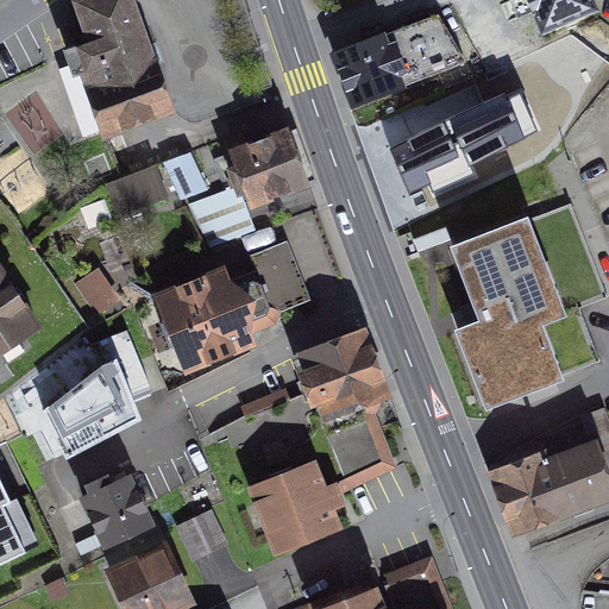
[(131,0),(87,0),(77,4),(92,44),(67,52),(75,74),(82,71),(105,135),(173,111),(156,64),(154,66),(131,0)]
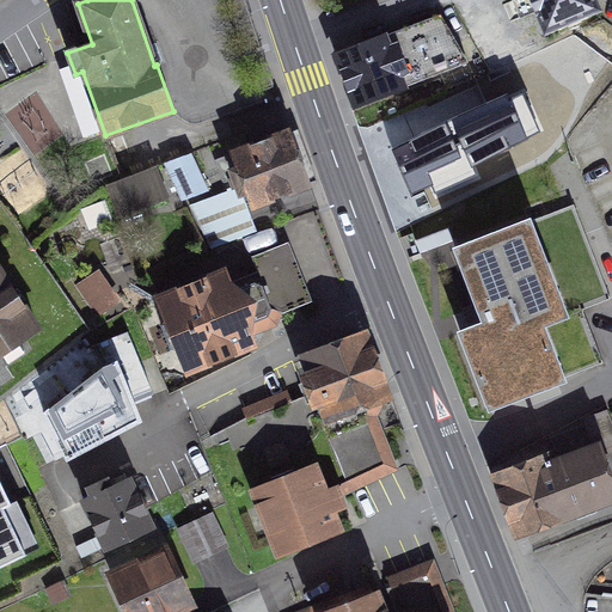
[(533,0),(546,31),(598,11),(593,0),(533,0)]
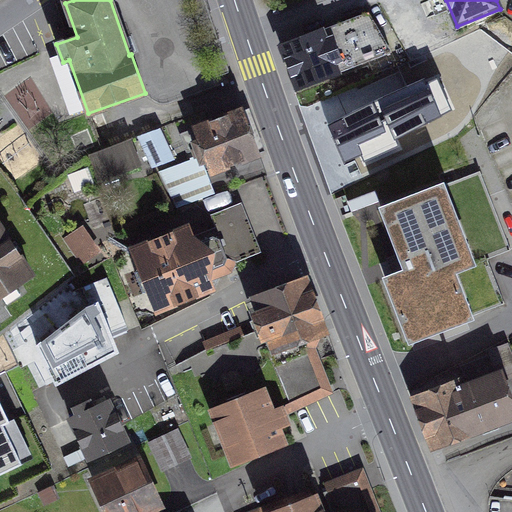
[(281,46),(298,88),(391,53),(369,13),(281,46)]
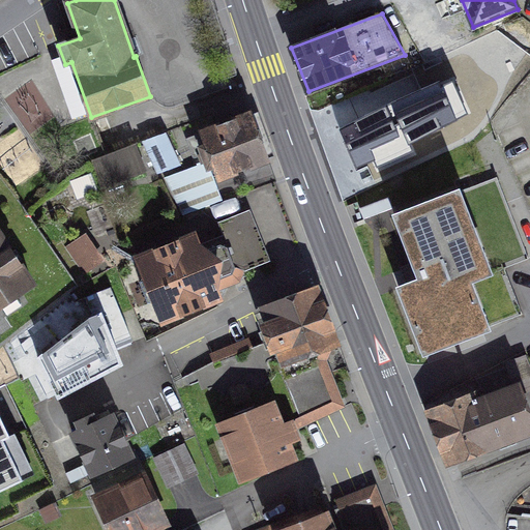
[(449,79),(341,130),(357,166),(467,114),(449,79)]
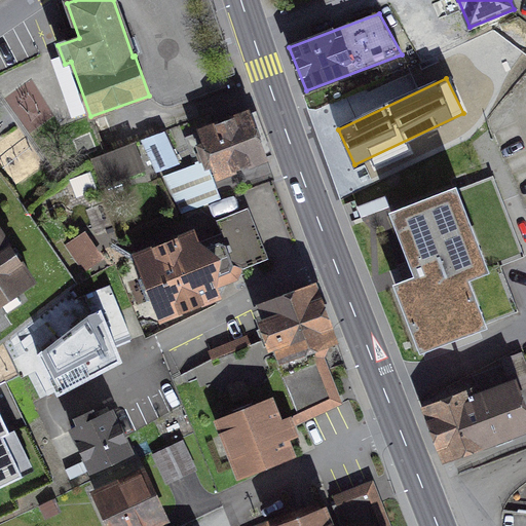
[(214,165),(219,177),(265,159),(248,115),(186,139),(193,157),(201,154),(207,168),(214,165)]
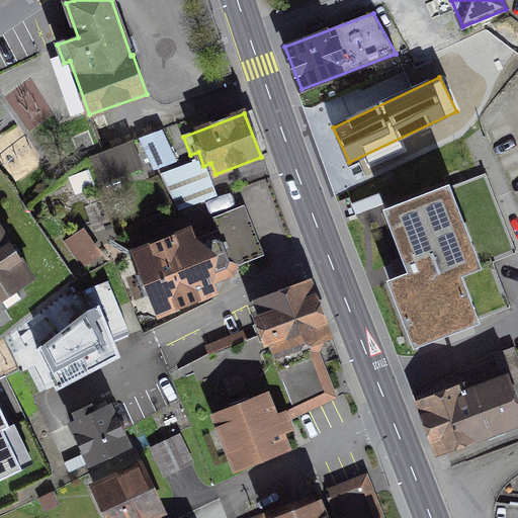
[(154,172),(177,162),(162,131),(141,140),(154,172)]
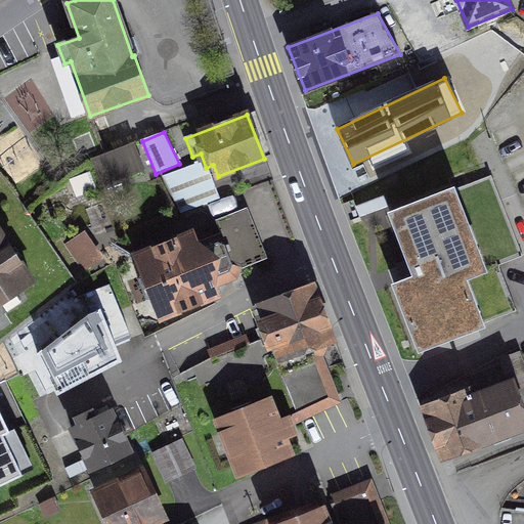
[(90,154),(97,184),(146,173),(139,142),(90,154)]
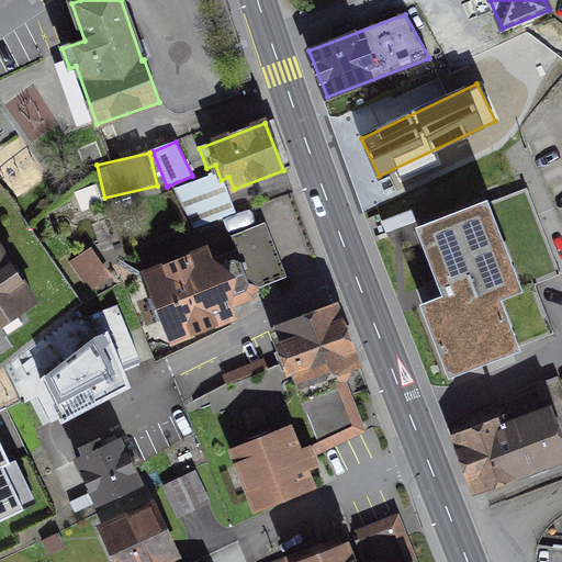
[(197,180),(175,189),(192,232),(237,214),(225,187),(211,181),(199,186),(197,180)]
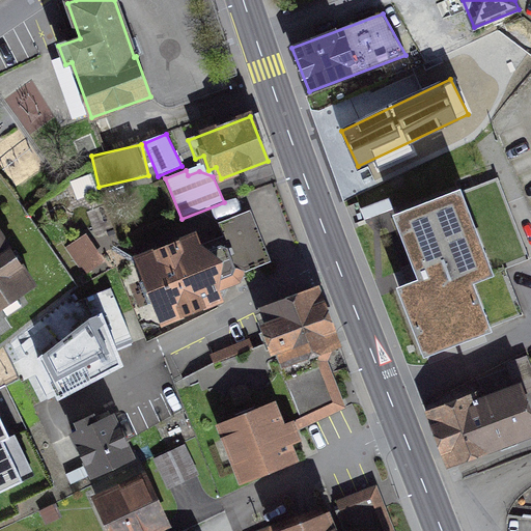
[(496,179),(397,217),(421,281),(400,289),(425,354),(524,316),(506,270),(530,261),(496,179)]
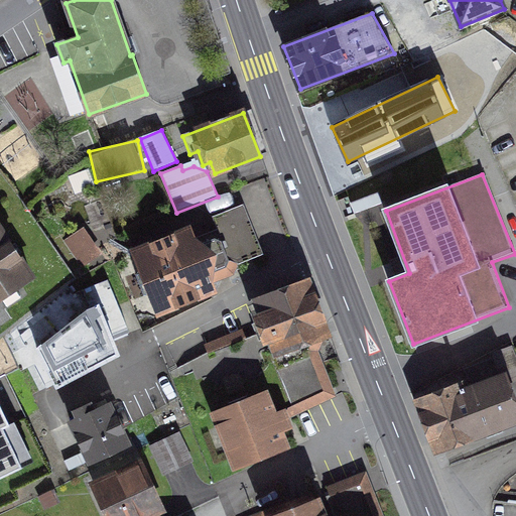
[(216,230),(196,238),(198,246),(215,239),(223,242),(230,260),(227,267),(217,271),(214,284),(234,279),(239,267),(263,258),(243,206),(211,218),(216,230)]
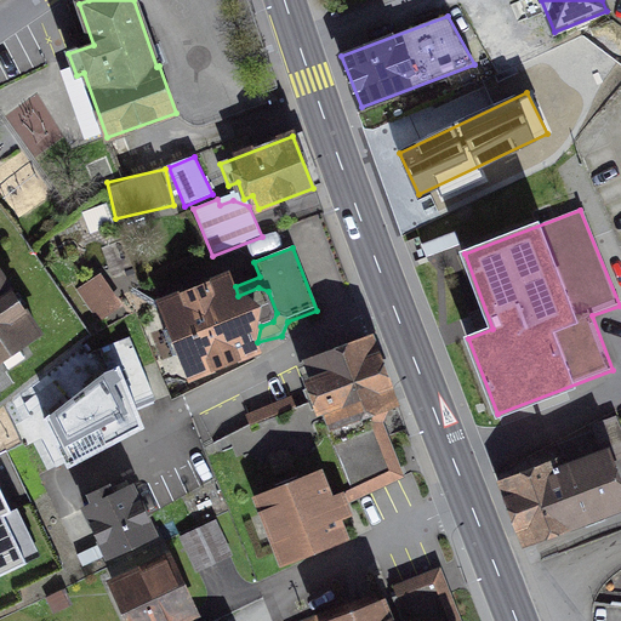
[(100,323),(121,307),(100,274),(77,290),(100,323)]
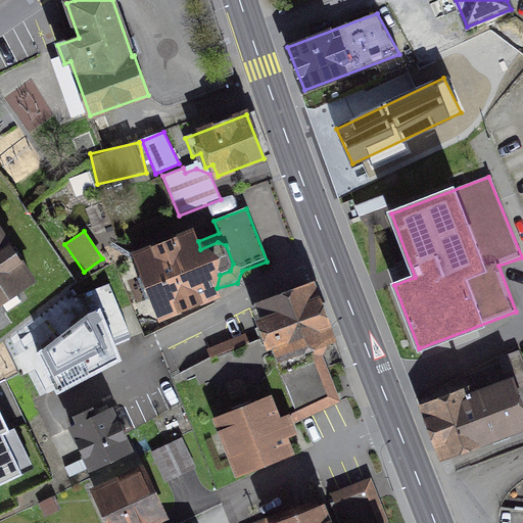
[(0,233),(0,302),(33,281),(0,233)]
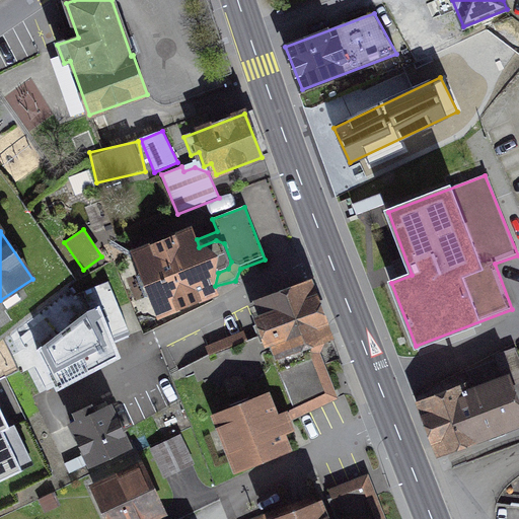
[(136,253),(160,314),(212,294),(215,286),(210,276),(218,273),(228,269),(231,262),(224,243),(216,240),(199,247),(197,239),(189,236),(175,242),(173,239),(136,253)]
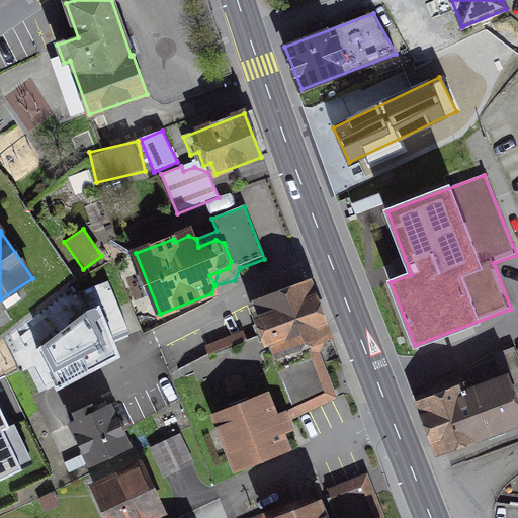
[(106,327),(34,366),(49,393),(119,357),(113,341),(130,335),(109,281),(91,289),(99,307),(106,327)]
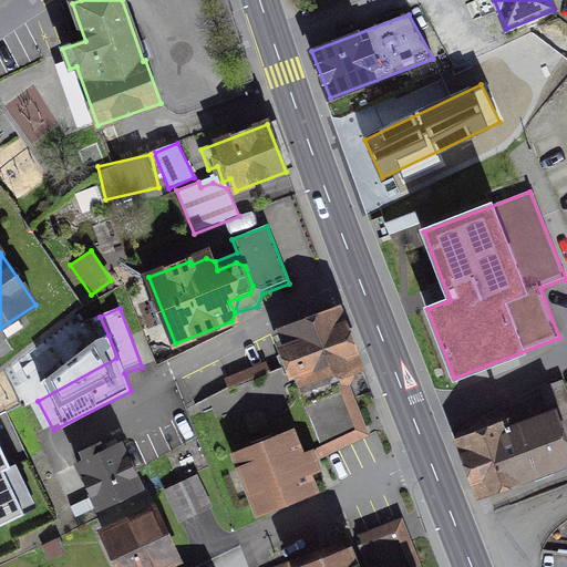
[(338,312),(279,336),(285,349),(276,353),(289,388),(298,384),(305,400),(362,378),(338,312)]
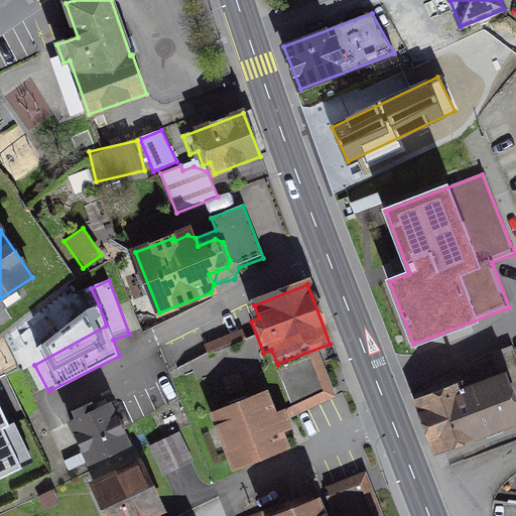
[(74,295),(20,338),(34,365),(106,326),(99,305),(91,309),(84,291),(74,295)]
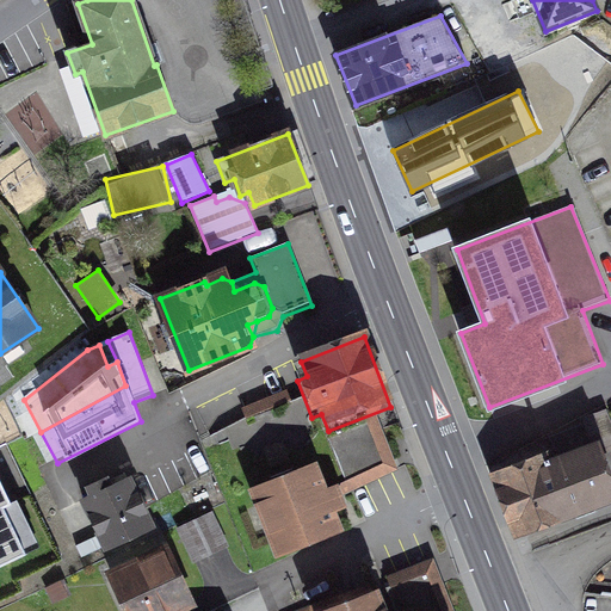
[(497,476),(518,531),(610,494),(610,485),(598,452),(610,446),(610,433),(603,412),(581,419),(582,425),(549,438),(562,467),(551,470),(545,457),(497,476)]
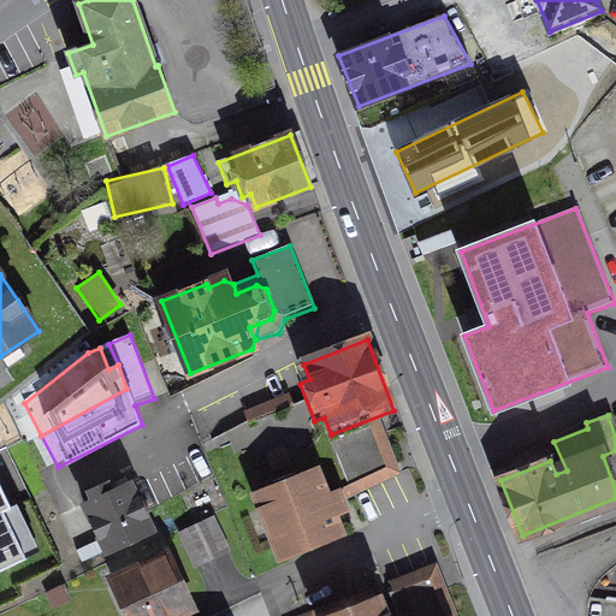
[(380,420),(330,440),(349,487),(338,492),(339,495),(342,495),(344,502),(357,497),(404,477),(402,472),(380,420)]
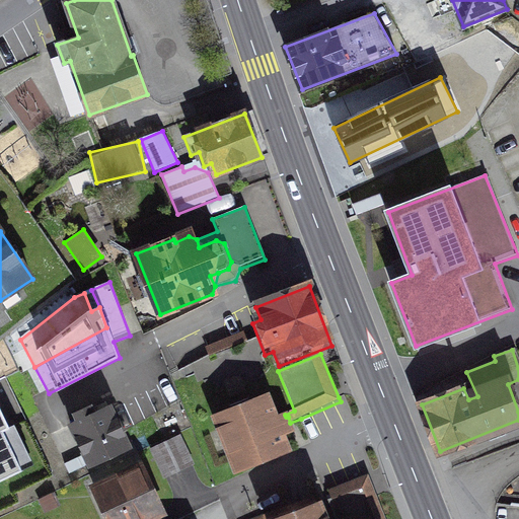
[(268,396),(210,420),(233,480),(294,457),(292,453),(287,440),(295,436),(290,423),(288,417),(286,417),(278,421),(268,396)]
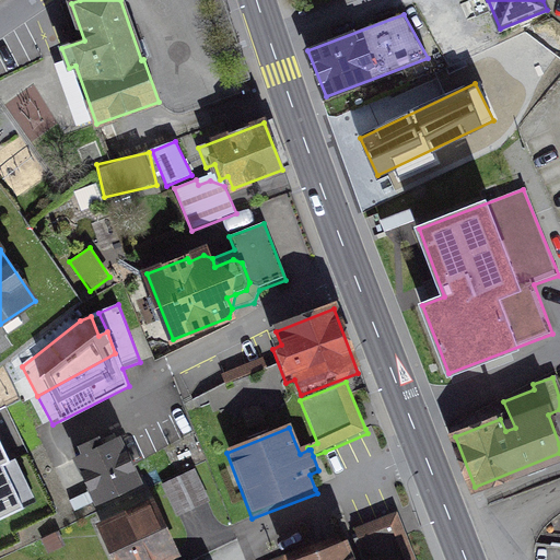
[(86,455),(77,459),(97,502),(139,482),(131,467),(119,440),(103,447),(100,439),(82,446),(86,455)]
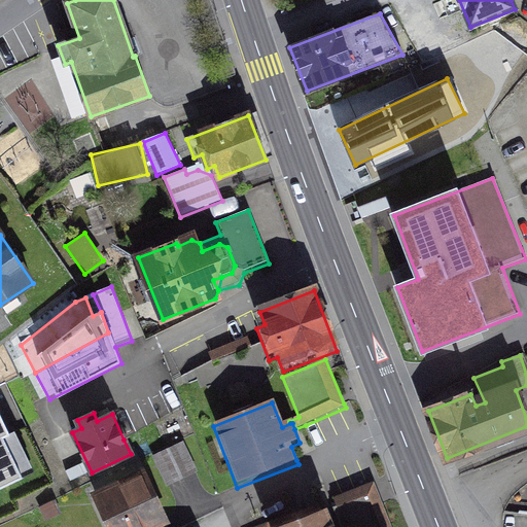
[(9,435),(0,414),(0,489),(24,479),(3,437),(9,435)]
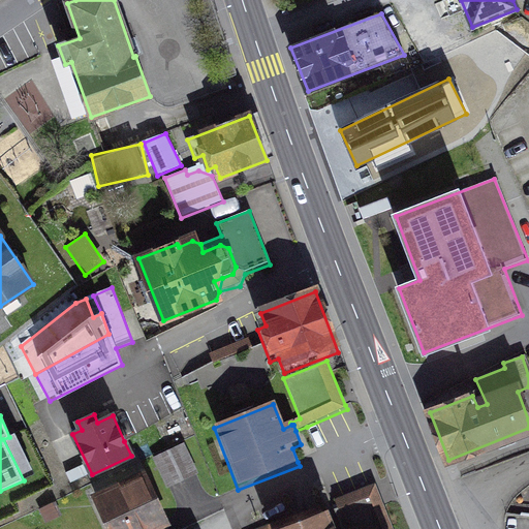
[(168,486),(196,471),(183,444),(155,458),(168,486)]
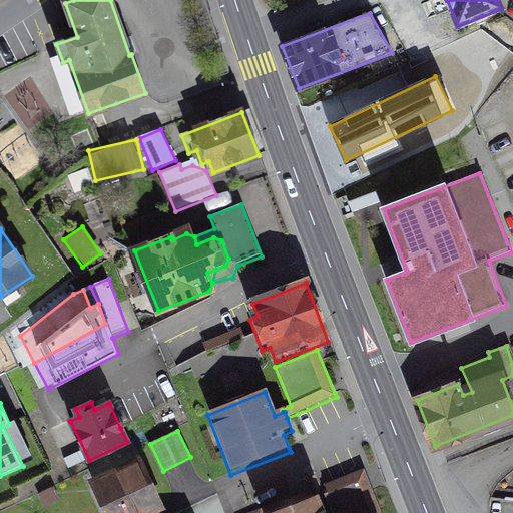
[(110,512),(142,512),(157,506),(137,465),(97,484),(110,512)]
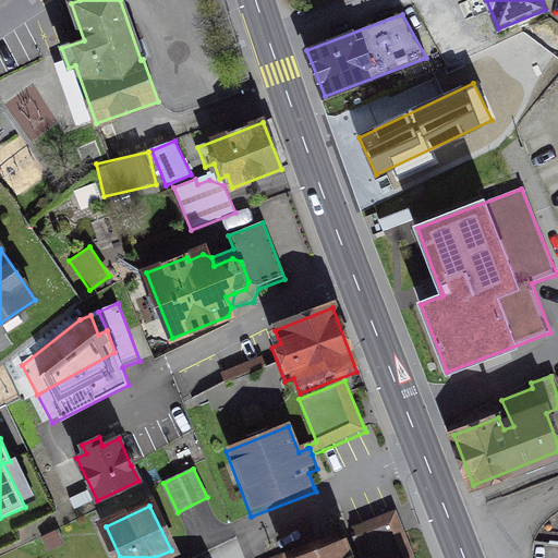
[(404,557),(396,534),(380,526),(299,557),(404,557)]
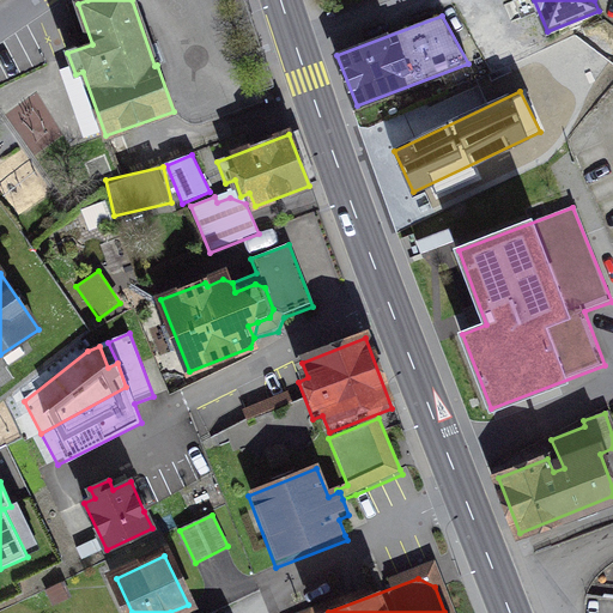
[(68,599),(61,583),(52,588),(59,604),(68,599)]
